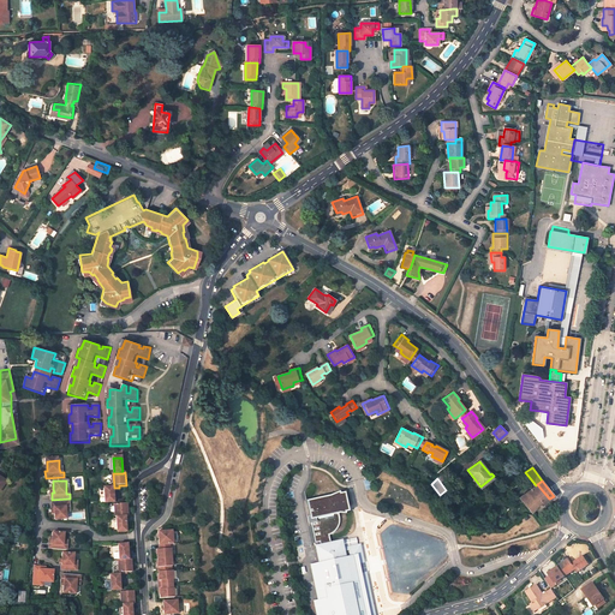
[(533,487),(519,497),(531,512),(537,506),(545,500),(547,501),(549,499),(537,484),(536,485),(533,487)]
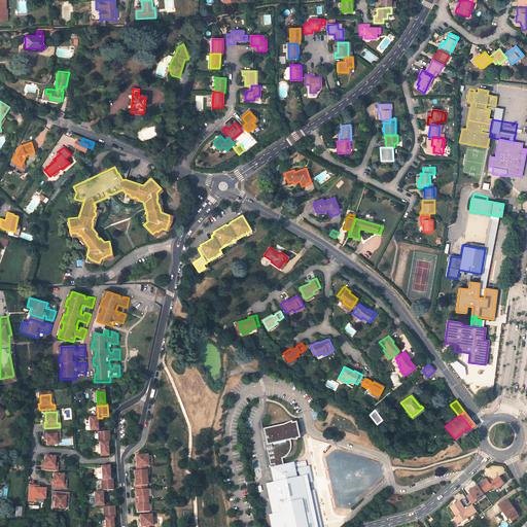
[(98,418),(90,418),(91,431),(98,431),(98,418)]
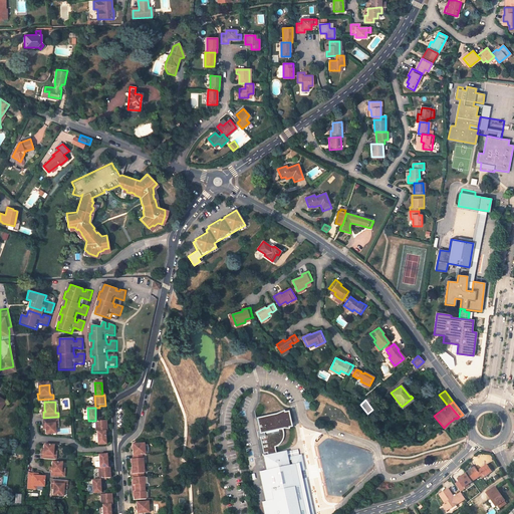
[(290,429),(290,428),(293,427),(289,411),(285,412),(285,410),(276,414),(257,418),(260,431),(257,432),(258,438),(261,437),(264,453),(267,453),(267,454),(268,455),(277,453),(277,452),(276,447),(279,446),(281,443),(283,440),(284,437),(284,432),(284,429),(288,429),(290,429)]
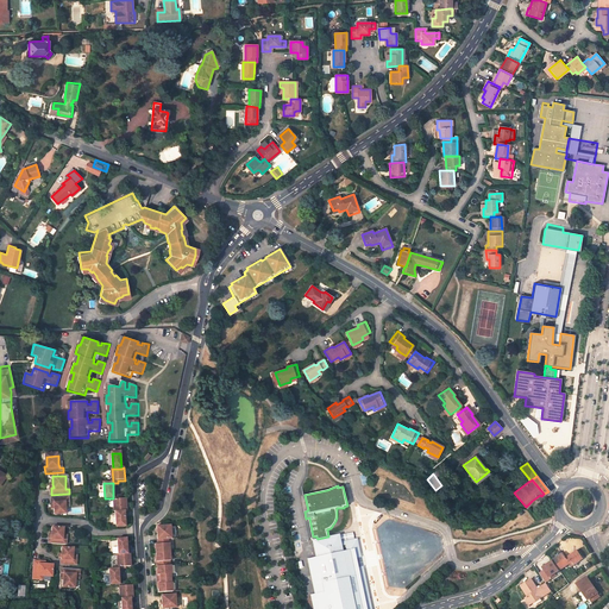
[(69,497),(51,498),(52,506),(55,506),(55,509),(55,515),(67,515),(67,507),(66,503),(69,503),(69,497)]
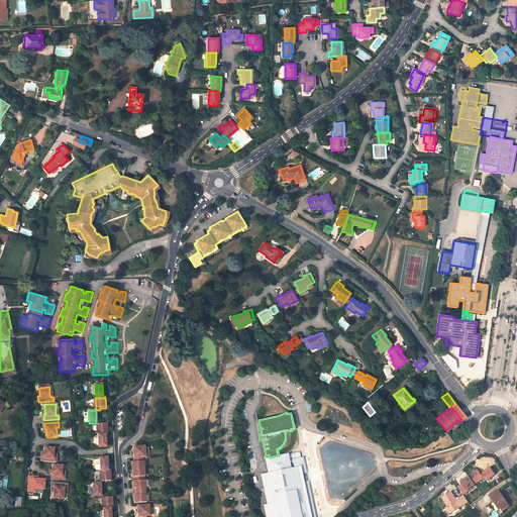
[(106,434),(108,434),(107,424),(101,424),(101,423),(100,423),(96,423),(97,435),(98,435),(106,434)]
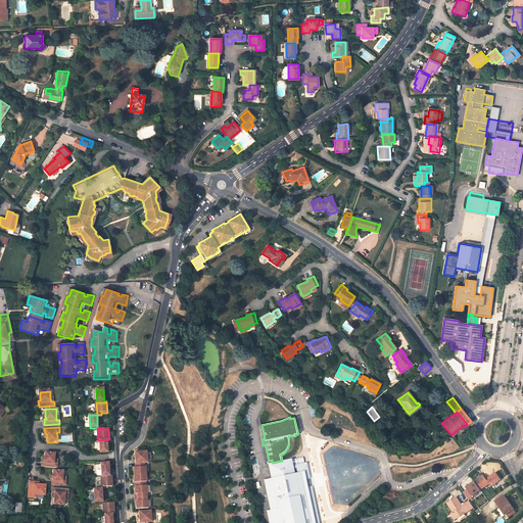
[(107,439),(99,440),(100,454),(108,453),(107,439)]
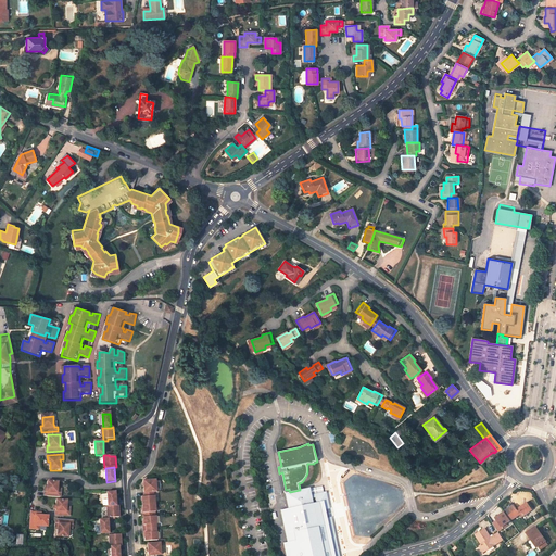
[(47,481),(46,490),(43,490),(43,496),(47,496),(55,497),(60,497),(60,493),(57,493),(58,482),(47,481)]
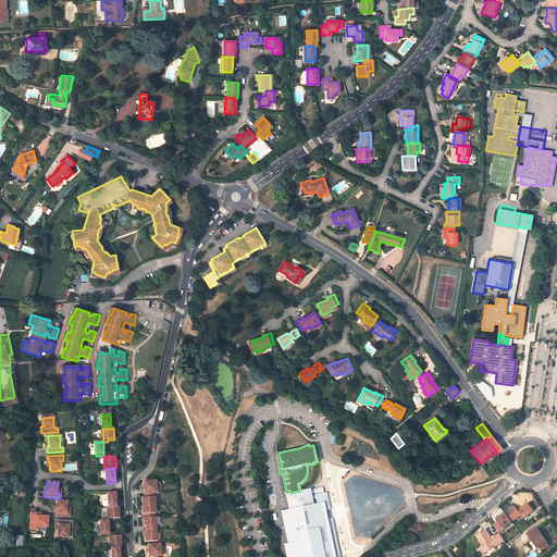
[(144,482),(145,494),(155,494),(158,494),(157,482),(144,482)]
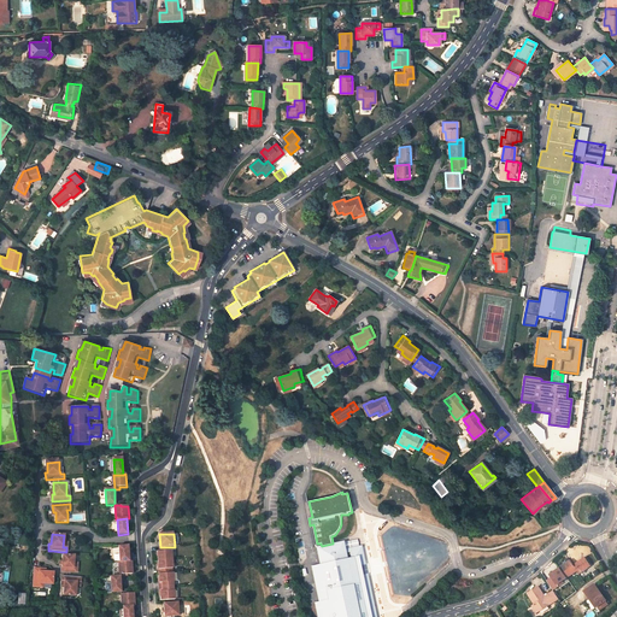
[(377,616),(369,574),(366,564),(363,546),(359,546),(358,540),(345,542),(345,540),(333,544),(322,546),(316,547),(319,564),(311,565),(318,600),(315,601),(317,616),(377,616)]
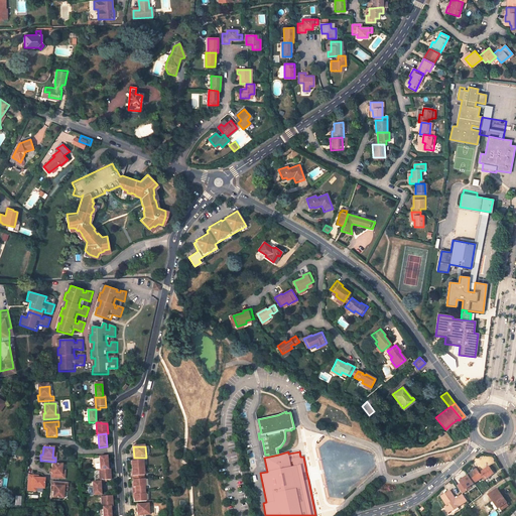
[(100,458),(101,471),(108,470),(107,457),(100,458)]
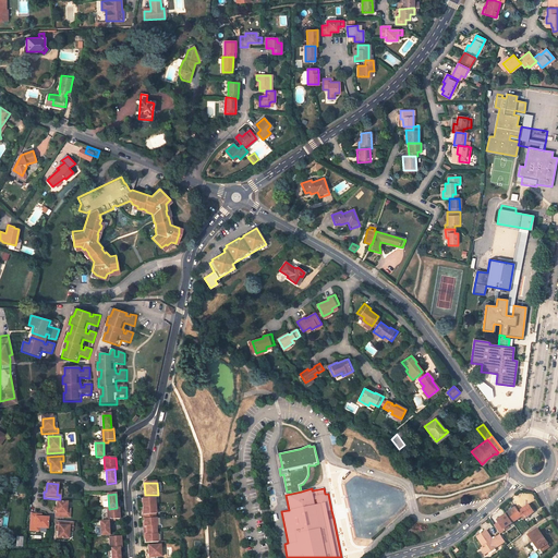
[(155,495),(145,495),(145,499),(143,499),(143,507),(156,507),(156,498),(155,498),(155,495)]
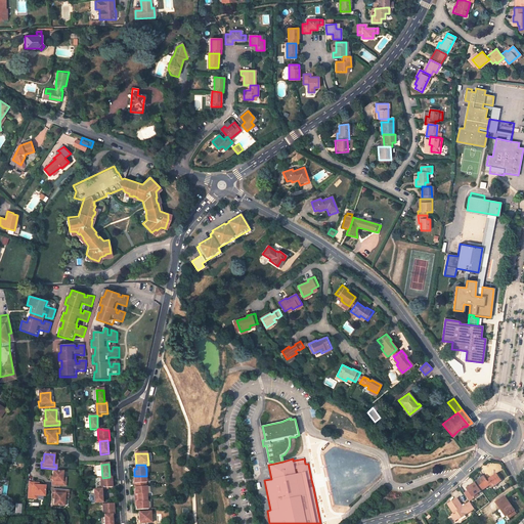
[(64,472),(54,471),(53,485),(67,486),(67,482),(63,482),(64,472)]
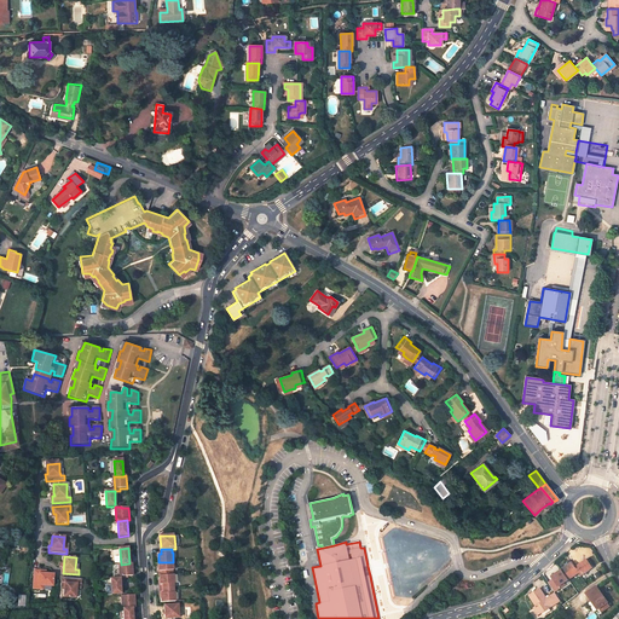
[(572,562),(562,570),(568,579),(578,572),(579,573),(582,577),(593,568),(588,560),(576,568),(572,562)]
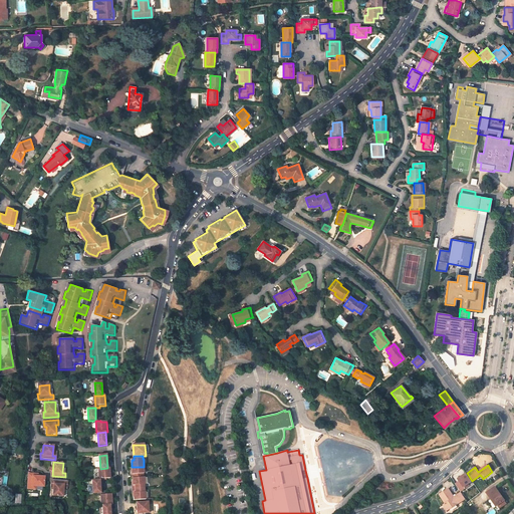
[(144,467),(132,467),(133,475),(135,475),(135,478),(144,478),(144,474),(145,474),(144,467)]
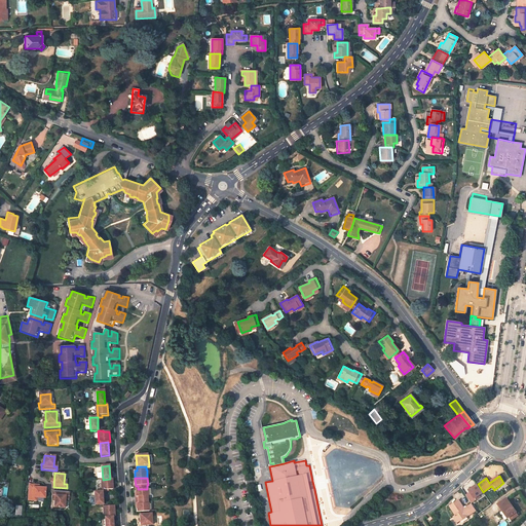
[(102,491),(103,491),(107,491),(107,490),(113,490),(113,479),(110,479),(103,480),(102,480),(102,491)]
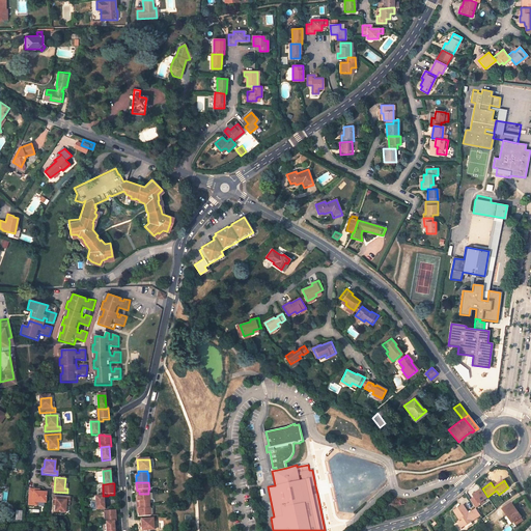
[(46,503),(47,493),(42,493),(38,492),(38,490),(32,490),(31,505),(35,505),(35,502),(39,503),(46,503)]
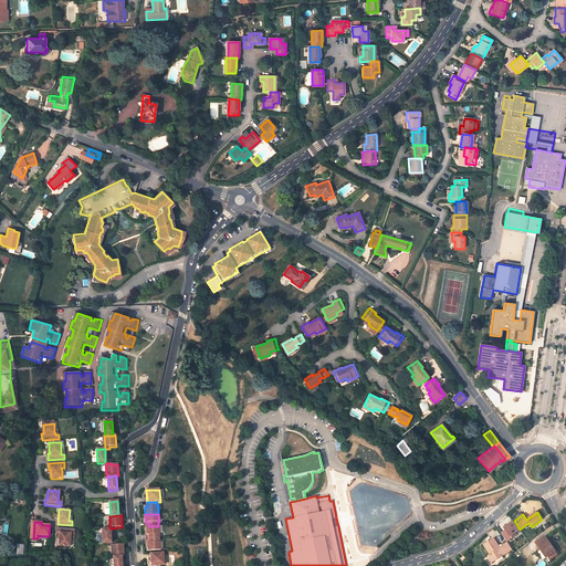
[(1,523),(0,531),(0,534),(7,536),(9,524),(1,523)]
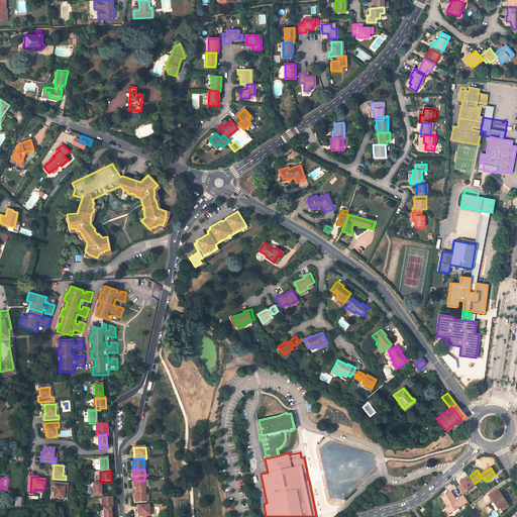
[(135,481),(133,481),(134,489),(136,489),(136,492),(144,492),(144,488),(145,488),(144,481),(135,481)]
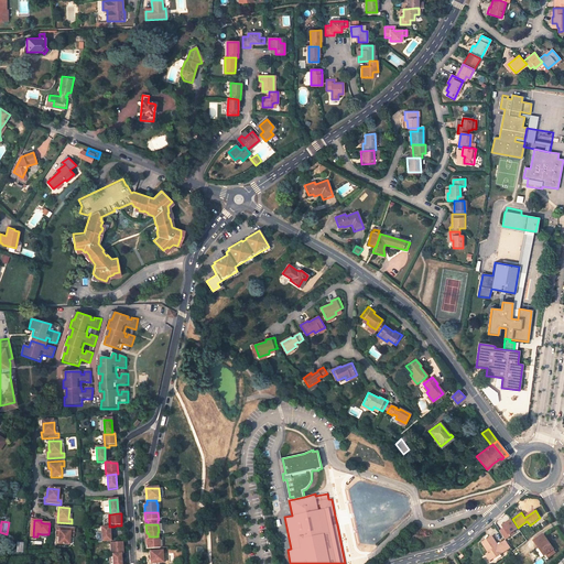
[(74,528),(57,527),(57,531),(57,533),(60,533),(60,537),(58,542),(69,543),(71,537),(71,532),(74,532),(74,528)]
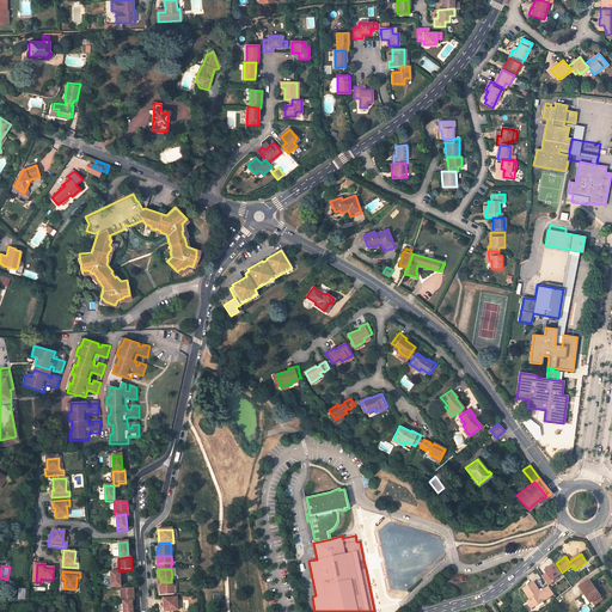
[(110,573),(111,588),(121,587),(120,571),(118,571),(110,573)]
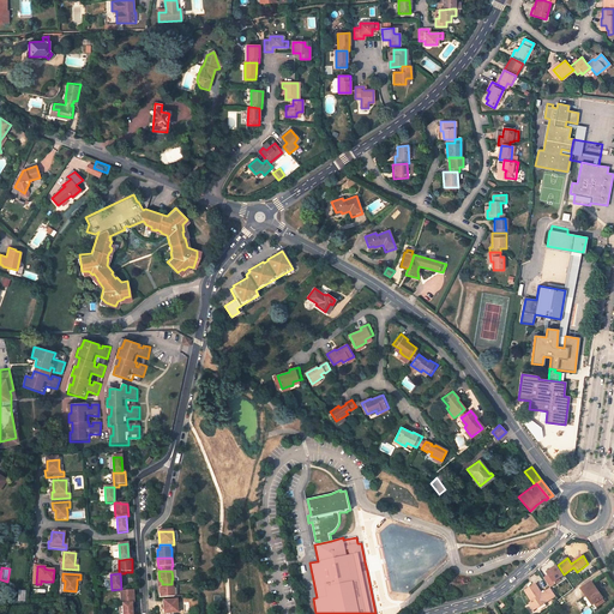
[(593,582),(583,588),(588,595),(584,599),(590,607),(603,597),(593,582)]
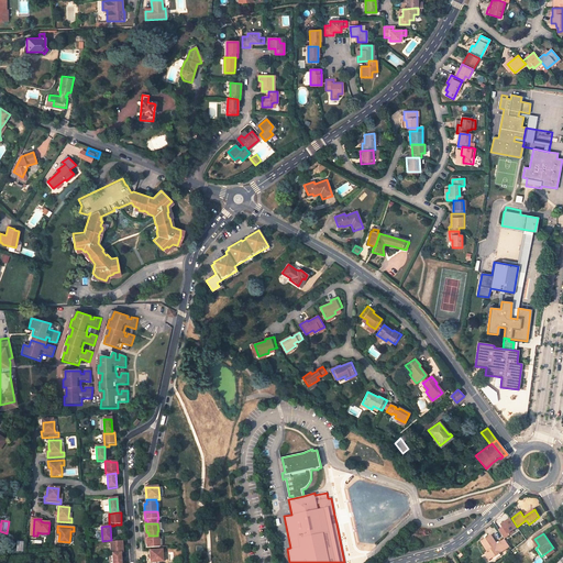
[(157,536),(148,536),(148,540),(146,540),(147,549),(159,549),(158,539),(157,536)]
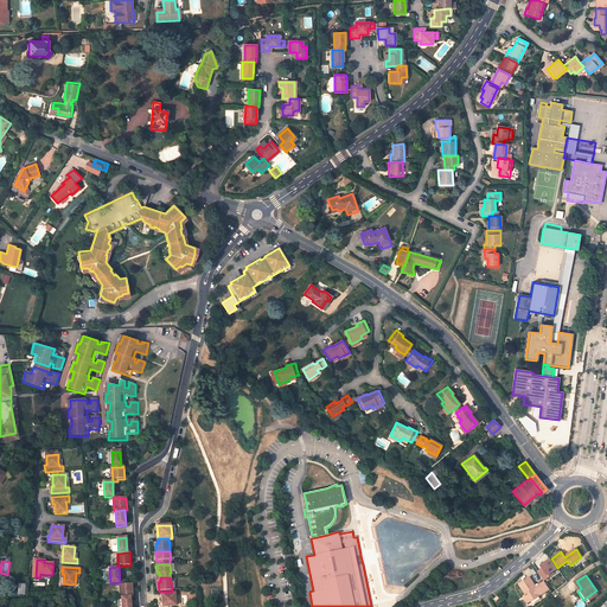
[(519,586),(528,595),(525,598),(531,604),(547,592),(550,588),(544,580),(540,585),(537,585),(536,586),(530,577),(519,586)]
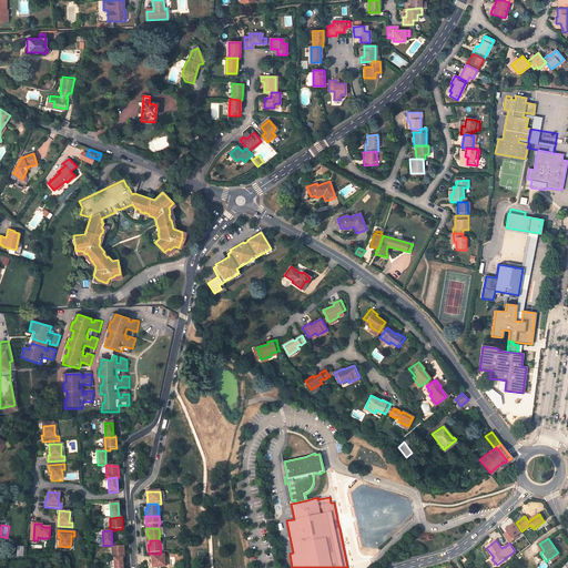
[(122,558),(124,558),(124,546),(117,547),(117,546),(112,546),(113,559),(122,558)]
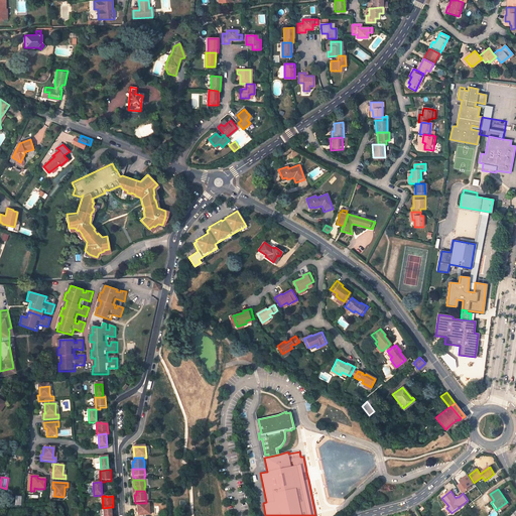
[(437,502),(428,506),(433,515),(441,510),(437,502)]
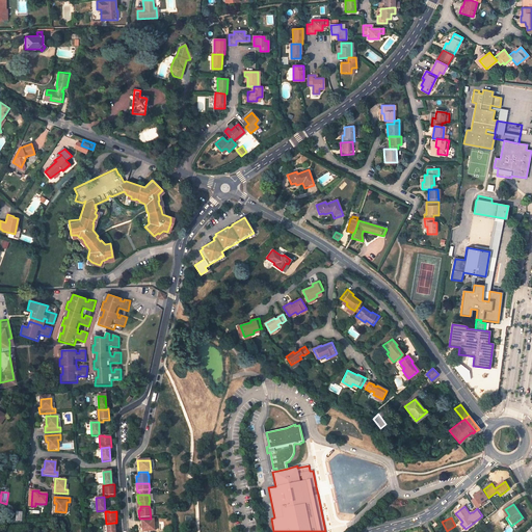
[(154,519),(141,520),(142,531),(155,530),(154,519)]
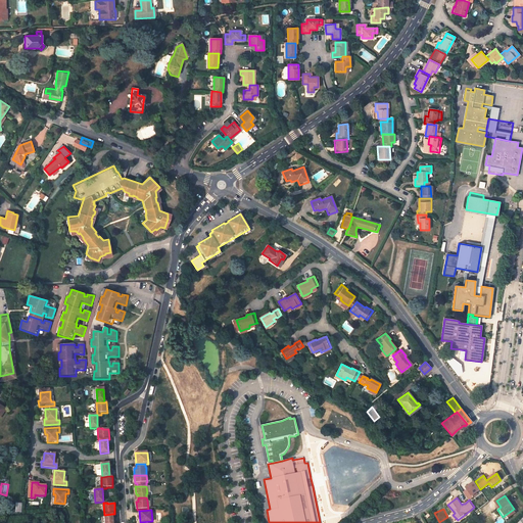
[(112,522),(112,514),(104,515),(104,522),(112,522)]
